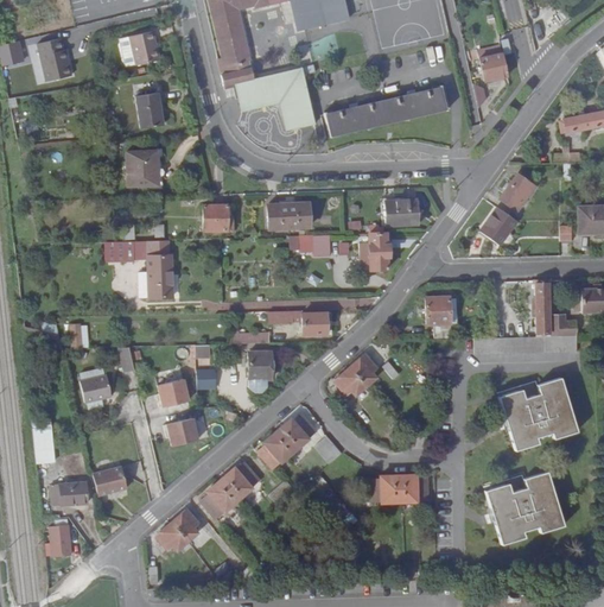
[(304,74),(316,70),(313,62),(255,76),(252,59),(253,58),(241,8),(256,5),(256,6),(284,0),(293,0),(299,29),(304,27),(349,17),(345,0),(209,0),(222,56),(216,57),(223,84),(236,82),(242,107),(281,97),(290,128),(316,121),(304,74)]
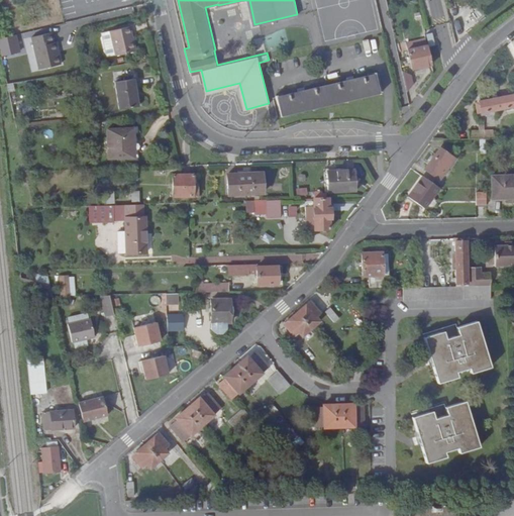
[(116,54),(136,49),(131,24),(111,28),(116,54)]
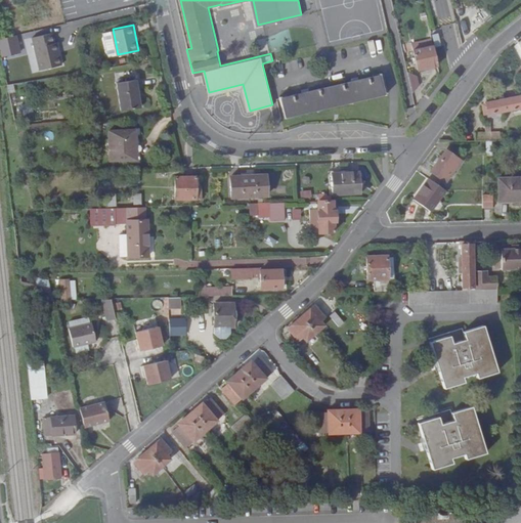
[(118,54),(113,29),(104,30),(110,55),(118,54)]
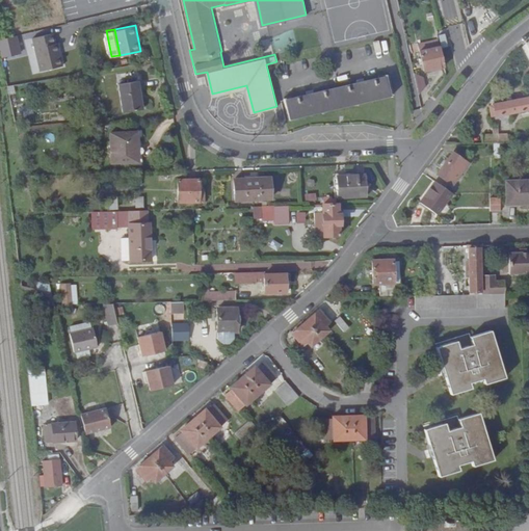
[(25,61),(31,60),(34,73),(36,72),(28,32),(19,34),(25,61)]
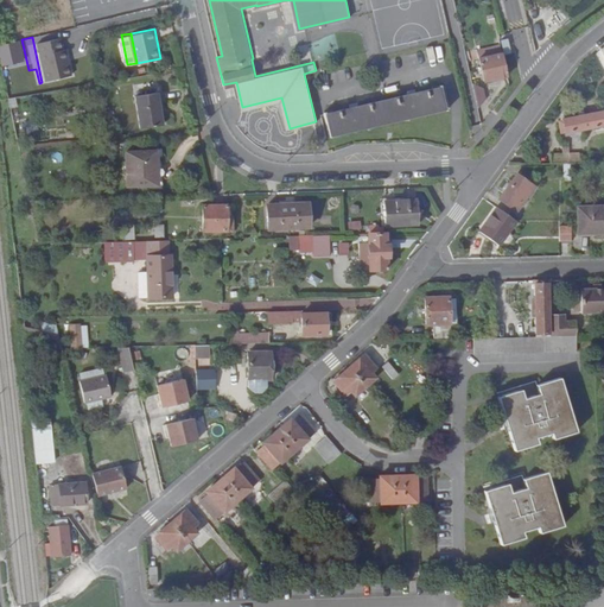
[(61,38),(38,44),(48,81),(72,75),(67,49),(64,50),(61,38)]
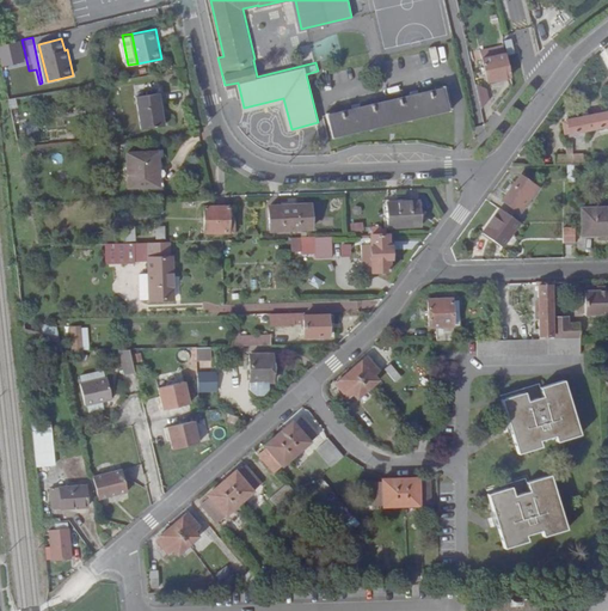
[(17,40),(0,43),(0,67),(23,60),(17,40)]
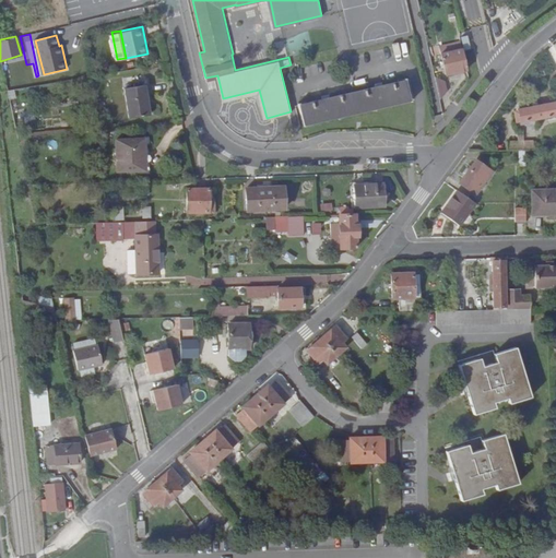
[(442,60),(445,72),(465,68),(461,48),(440,54),(441,56),(438,57),(439,61),(442,60)]
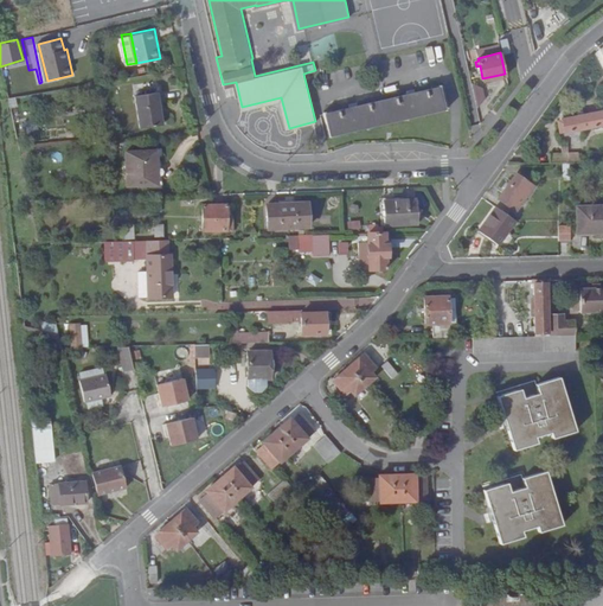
[(470,84),(475,108),(483,100),(481,88),(470,84)]
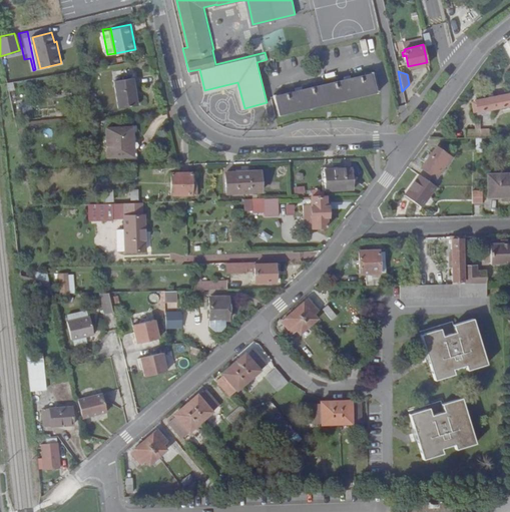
[(278,113),(375,92),(371,73),(274,95),(278,113)]
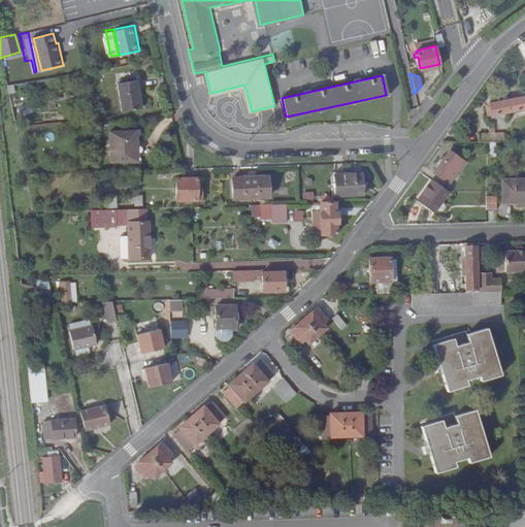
[(121,110),(140,106),(133,78),(115,83),(121,110)]
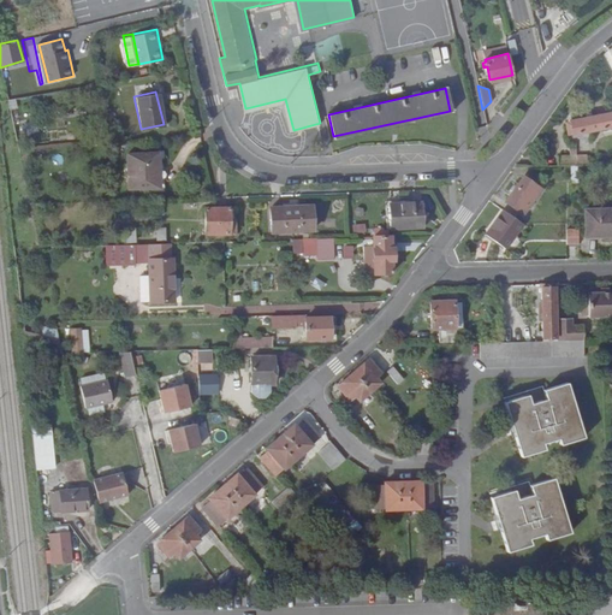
[(611,112),(570,122),(572,135),(611,125),(611,112)]
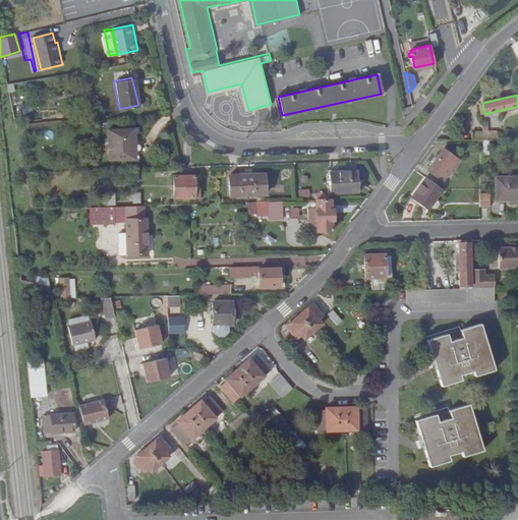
[(479,115),(484,114),(482,103),(476,104),(479,115)]
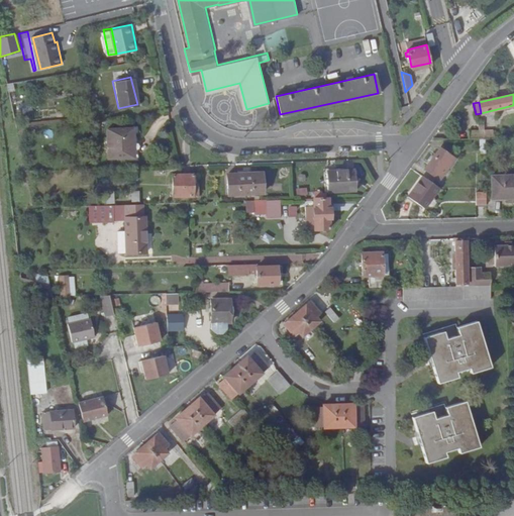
[(473,131),(473,139),(483,139),(487,139),(483,123),(482,124),(482,131),(473,131)]
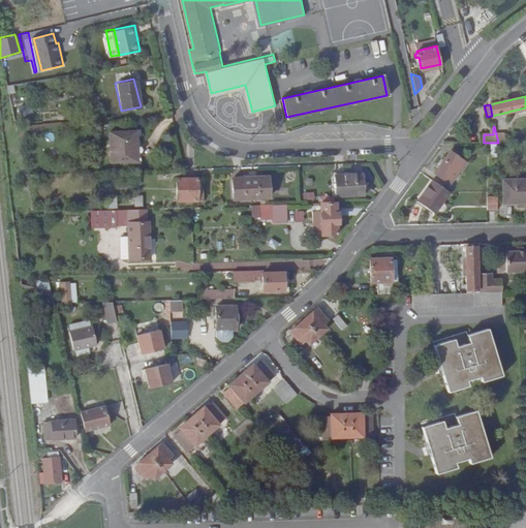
[(498,143),(500,143),(508,143),(508,133),(506,133),(505,126),(494,126),(498,143)]
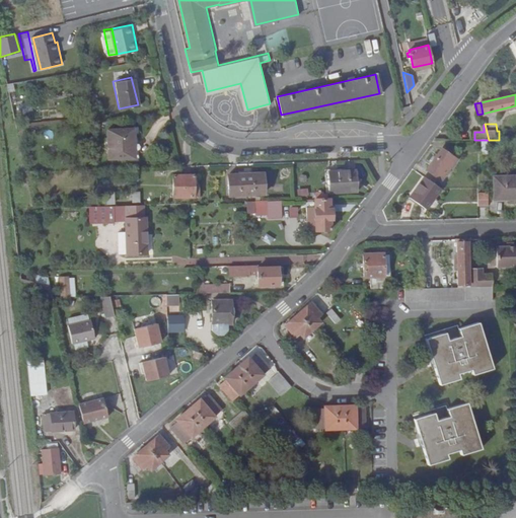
[(131,157),(130,137),(135,137),(134,130),(107,130),(108,157),(131,157)]
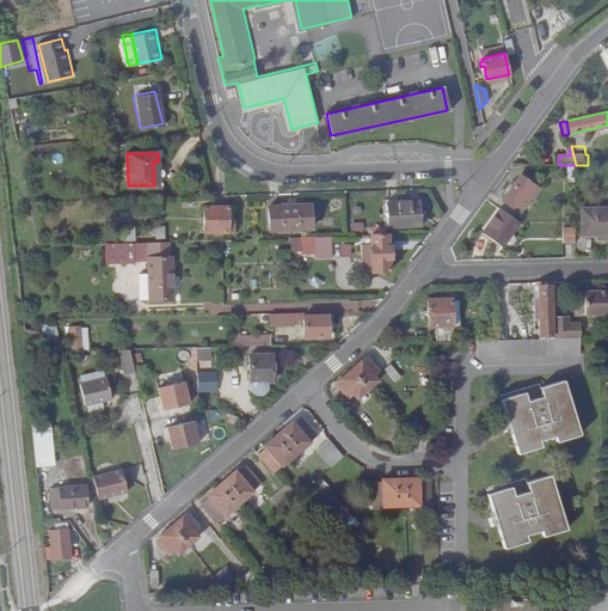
[(534,197),(533,196),(539,189),(521,175),(502,201),(521,215),(534,197)]
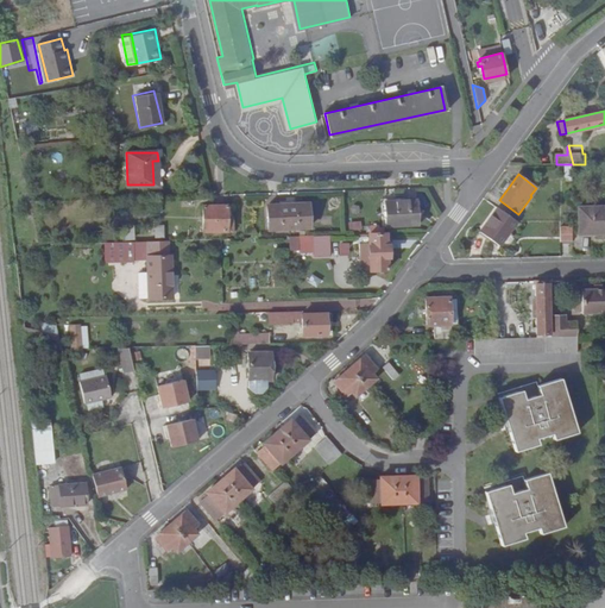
[(388,225),(420,224),(420,199),(388,200),(388,225)]
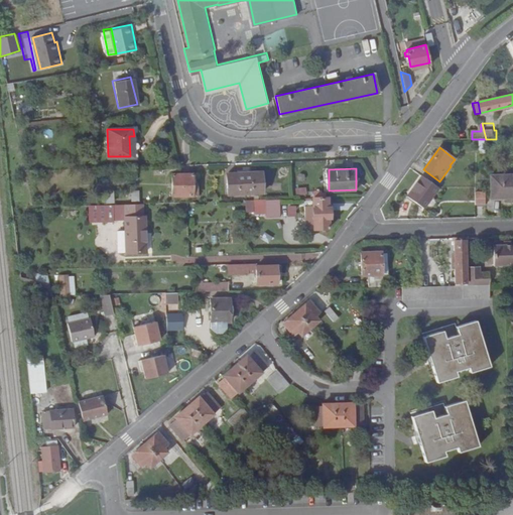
[(229,192),(265,191),(263,170),(229,171),(229,192)]
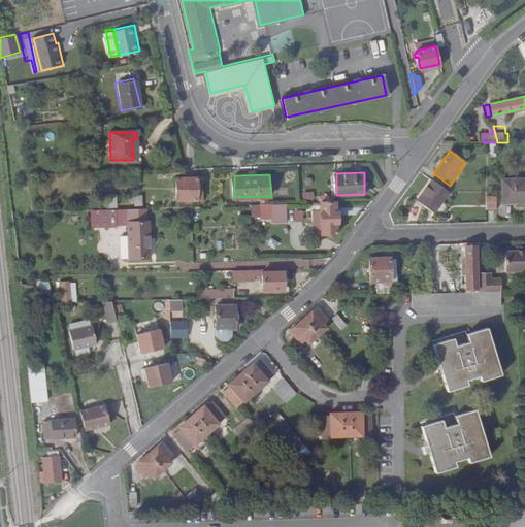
[(203,190),(199,189),(199,175),(177,176),(178,199),(203,199),(203,190)]
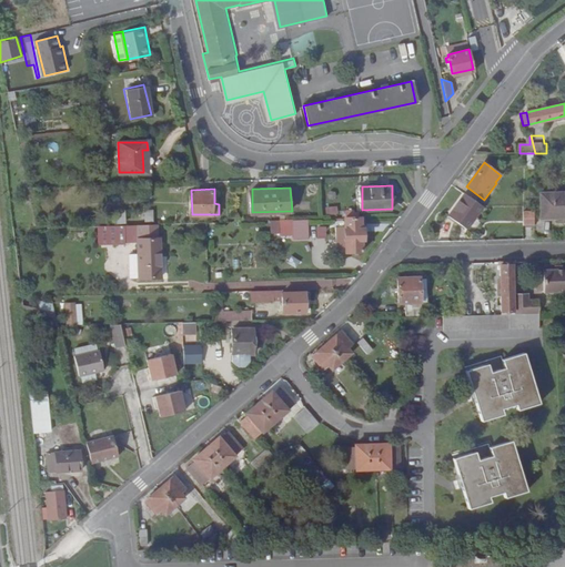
[(538,220),(564,219),(564,193),(537,195),(538,220)]
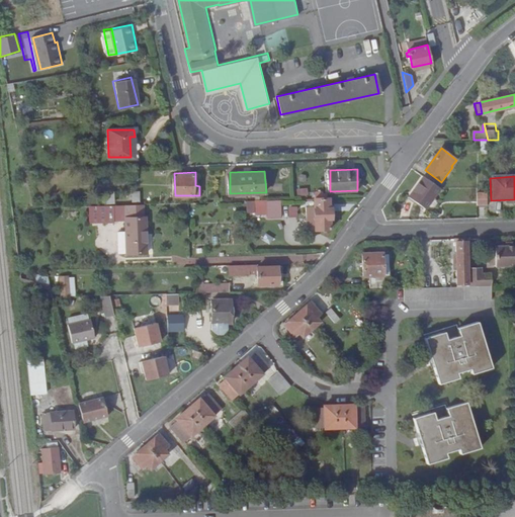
[(407,197),(423,210),(439,189),(423,177),(407,197)]
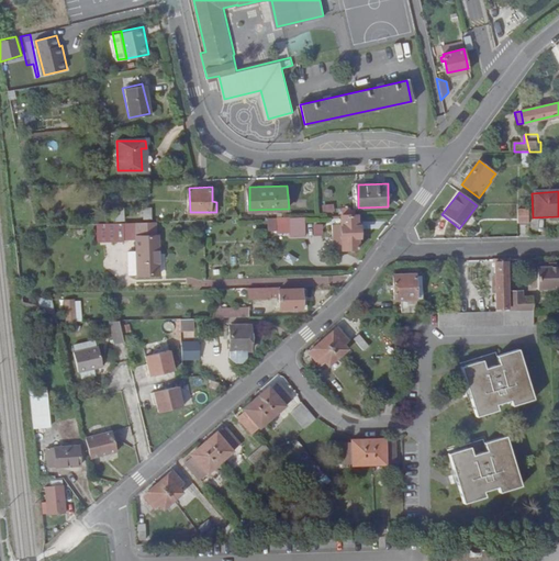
[(516,223),(527,223),(526,210),(515,210),(516,223)]
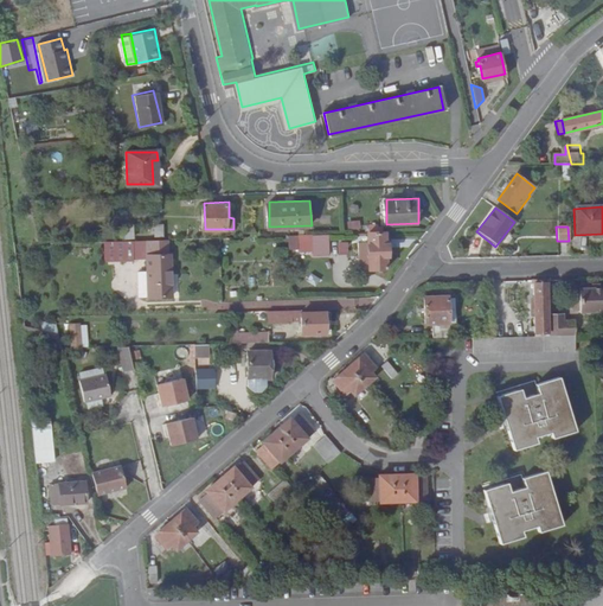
[(389,244),(386,244),(386,233),(370,234),(369,234),(369,242),(359,243),(360,263),(369,263),(369,268),(386,268),(386,256),(389,256),(389,244)]
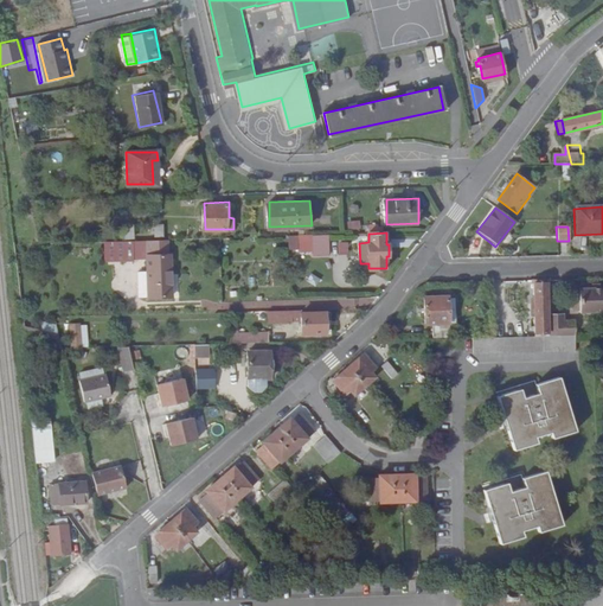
[(329,244),(329,235),(300,236),(300,250),(314,250),(314,244),(329,244)]
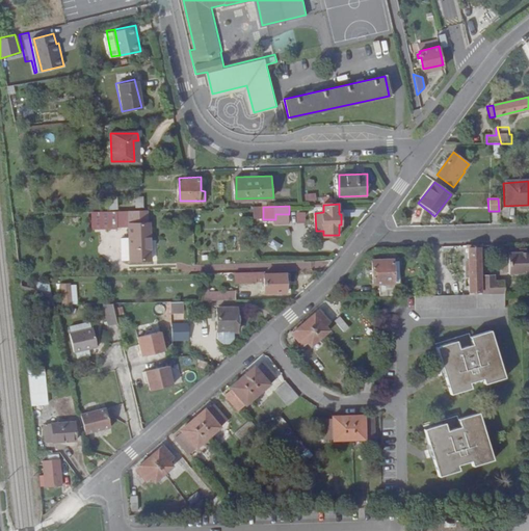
[(153,222),(151,222),(150,210),(97,212),(97,229),(120,228),(120,226),(132,226),(132,236),(133,260),(155,259),(153,222)]
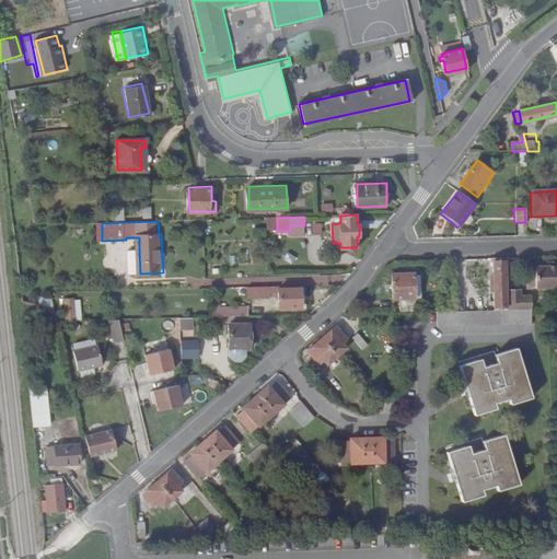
[(139,248),(129,248),(129,274),(140,274),(139,248)]
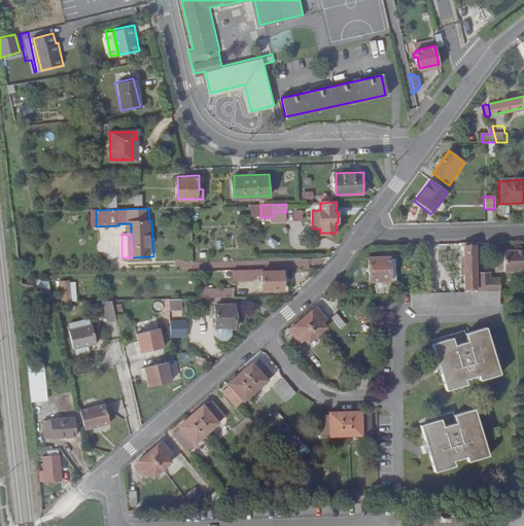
[(268,237),(265,244),(274,247),(276,241),(268,237)]
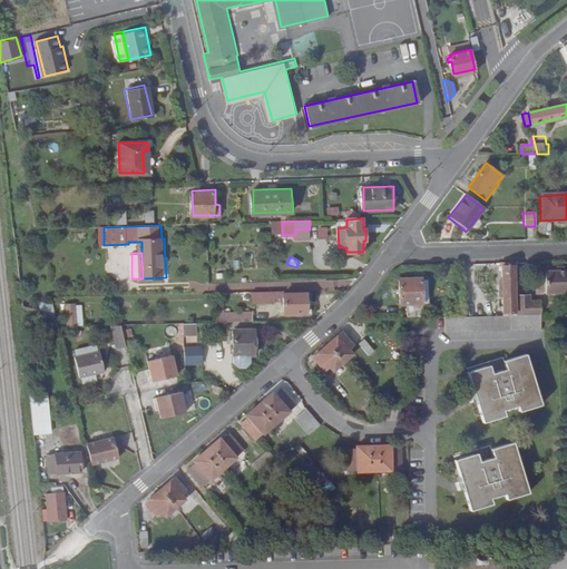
[(505,292),(506,313),(515,313),(514,264),(504,264),(505,280),(508,280),(508,292),(505,292)]
